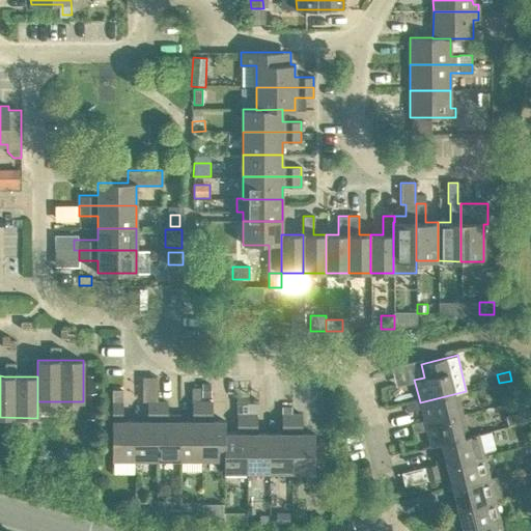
[(95,418),(95,376),(86,376),(86,418),(95,418)]
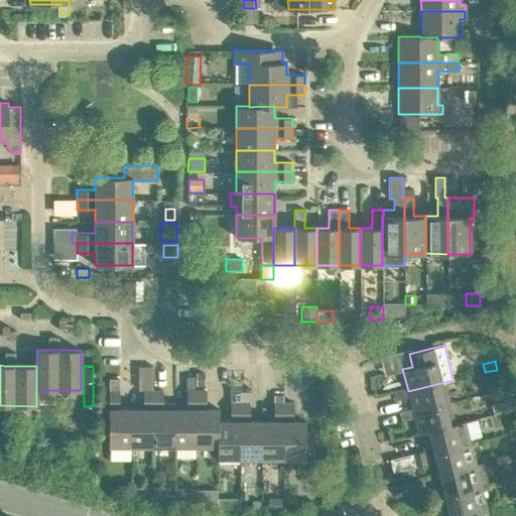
[(205,386),(205,373),(197,373),(197,386),(205,386)]
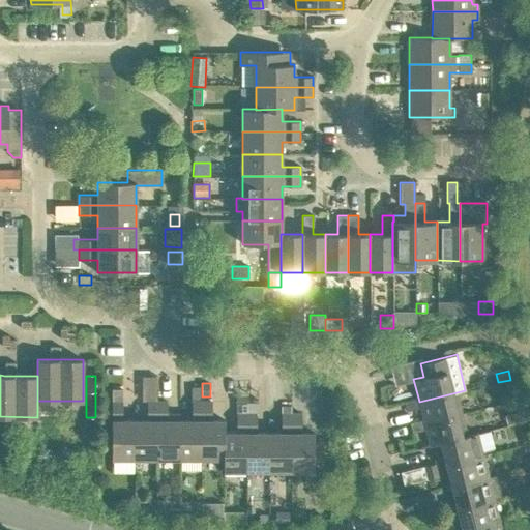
[(112,459),(135,459),(135,420),(122,420),(122,388),(112,388),(112,459)]
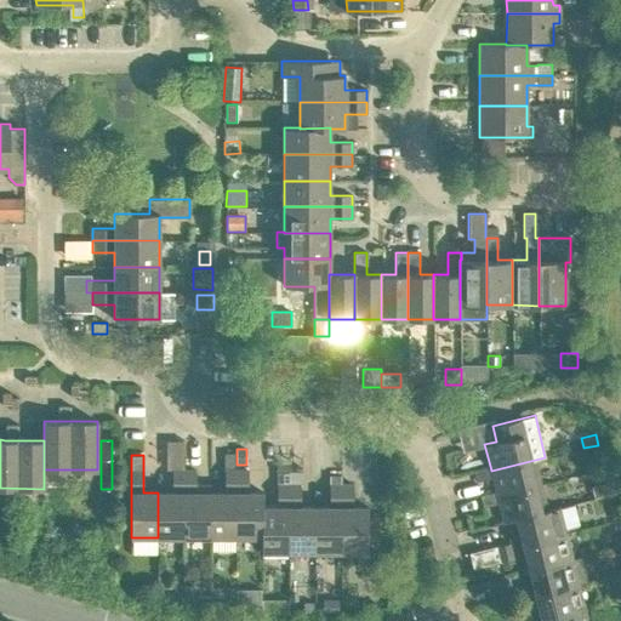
[(497,496),(541,485),(535,460),(491,471),(490,466),(473,469),(477,480),(493,477),(496,491),(497,496)]
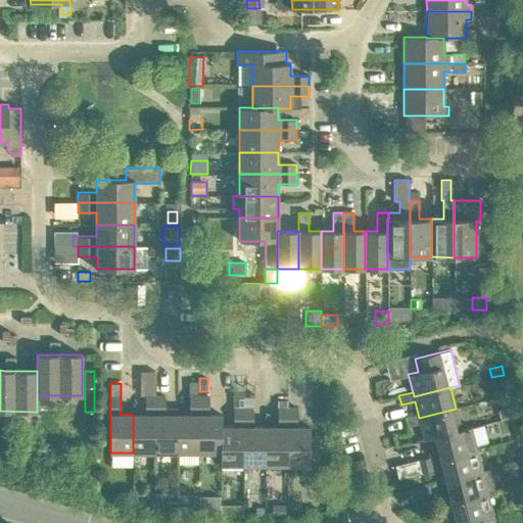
[(133,453),(154,453),(154,395),(145,395),(145,415),(133,415),(133,453)]
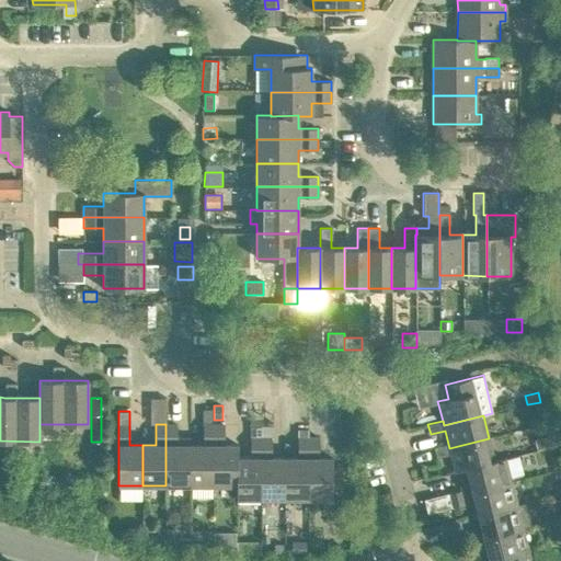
[(165,485),(190,485),(190,445),(176,445),(176,424),(165,424),(165,485)]
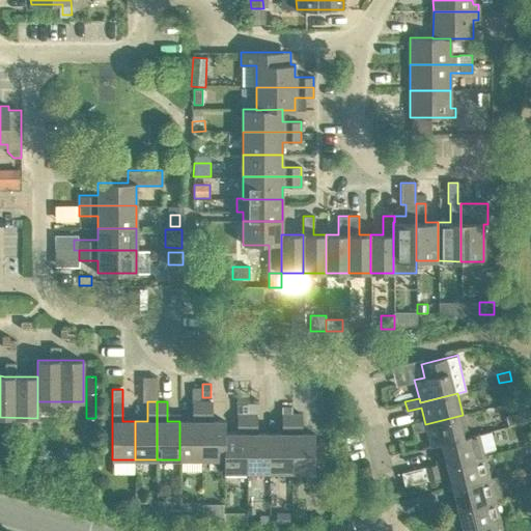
[(179,459),(202,459),(202,401),(192,401),(192,421),(179,421),(179,459)]
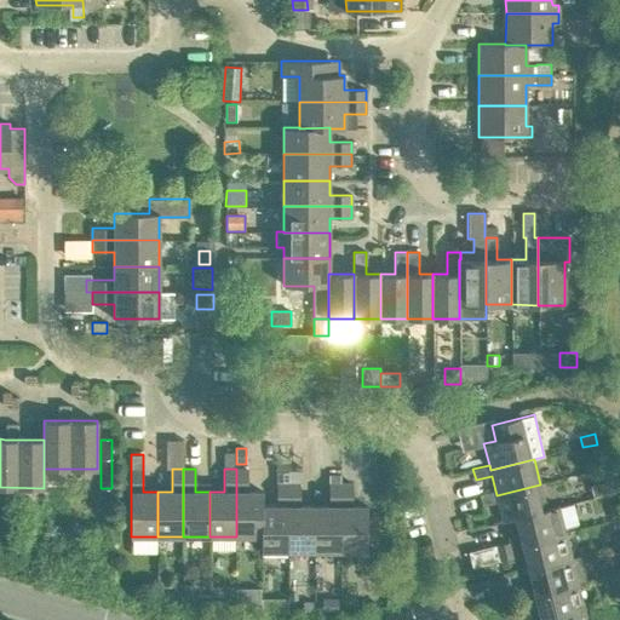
[(236,537),(262,537),(262,506),(263,506),(263,492),(247,492),(247,469),(236,469),(236,537)]
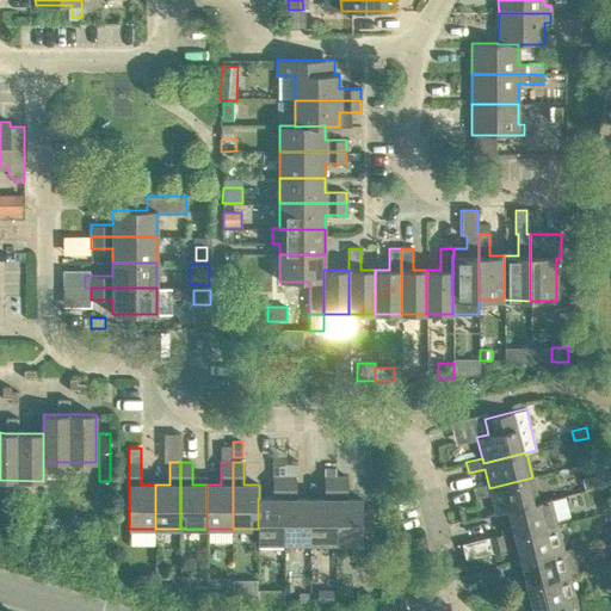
[(258,543),(284,543),(284,476),(284,464),(272,464),(272,499),(259,499),(258,499),(258,529),(258,543)]
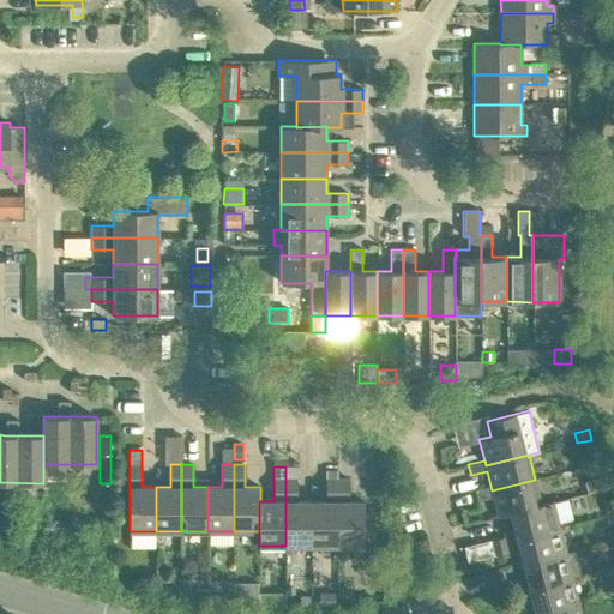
[(286,546),(311,546),(311,501),(296,501),(298,479),(286,479),(286,546)]
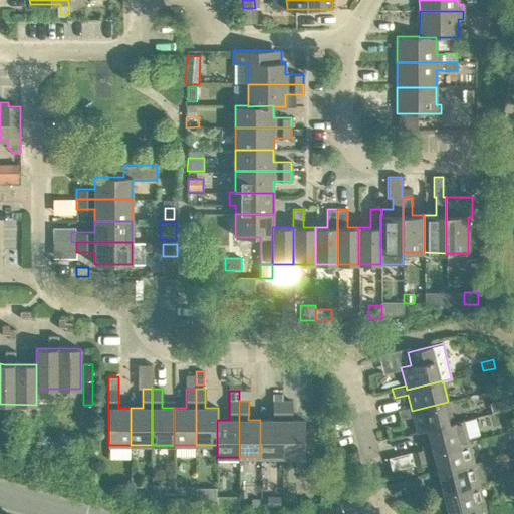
[(260,457),(282,457),(282,401),(272,401),(272,420),(260,420),(260,457)]
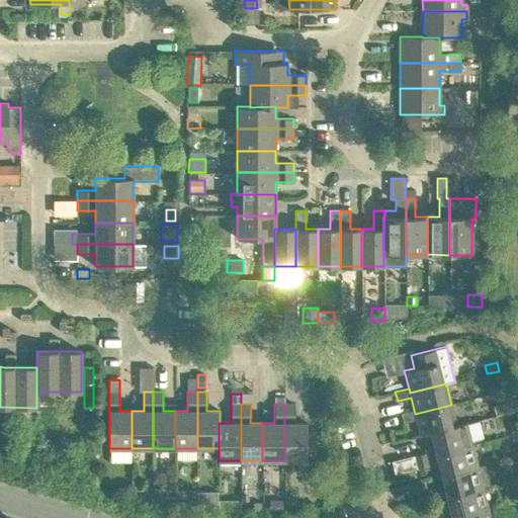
[(284,404),(284,460),(307,460),(307,464),(322,464),(322,431),(307,431),(307,423),(294,423),(294,404),(284,404)]
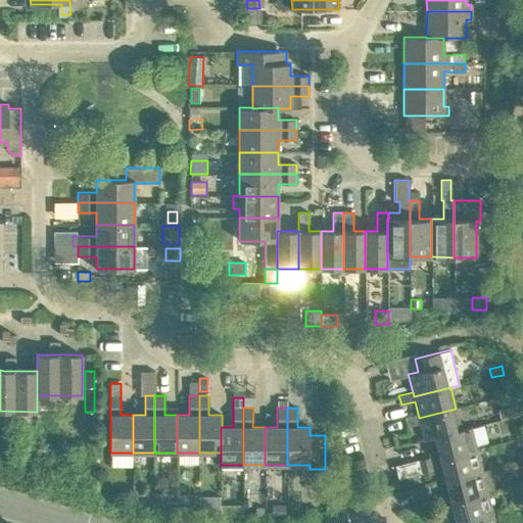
[(461,430),(461,429),(456,409),(419,418),(418,414),(405,417),(407,426),(420,423),(424,439),(434,437),(434,436),(461,430)]
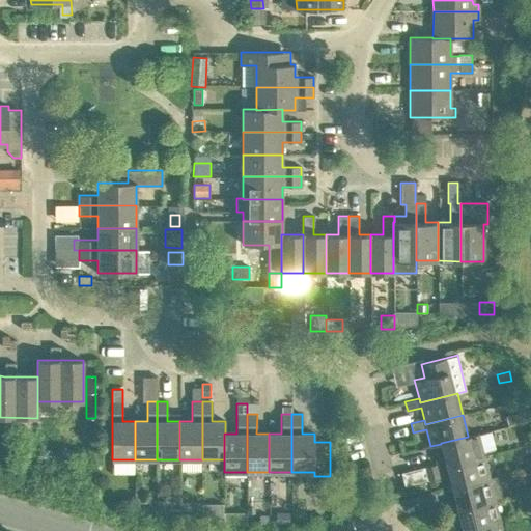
[(438,472),(448,470),(446,465),(483,455),(478,434),(468,436),(468,437),(441,443),(441,444),(444,457),(435,459),(436,464),(438,472)]
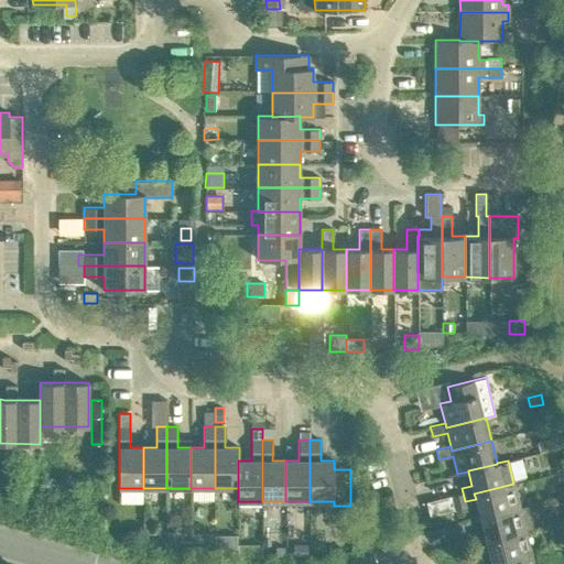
[(56,494),(56,484),(43,485),(43,494),(56,494)]
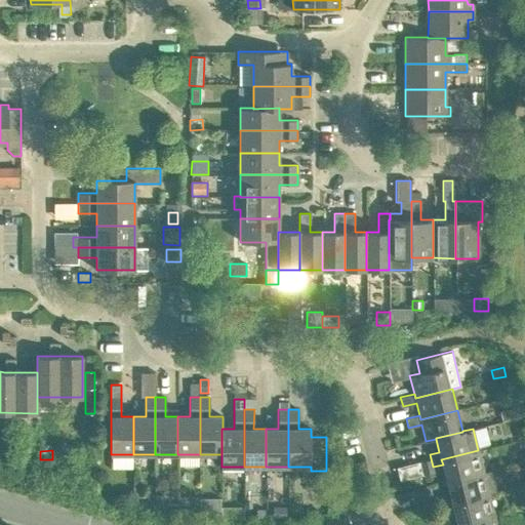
[(441,459),(443,465),(447,482),(484,472),(478,450),(441,459)]
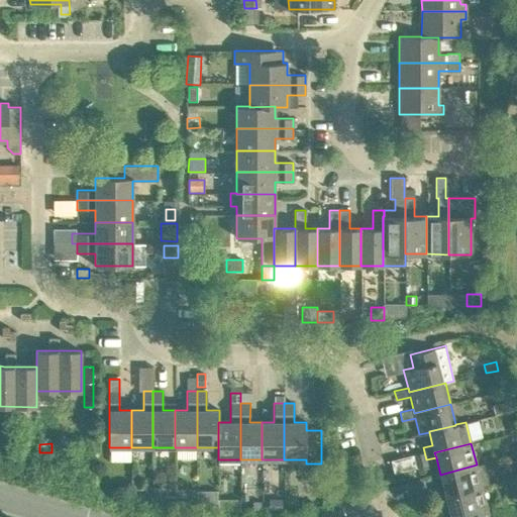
[(427,464),(426,459),(424,451),(390,460),(394,473),(427,464)]
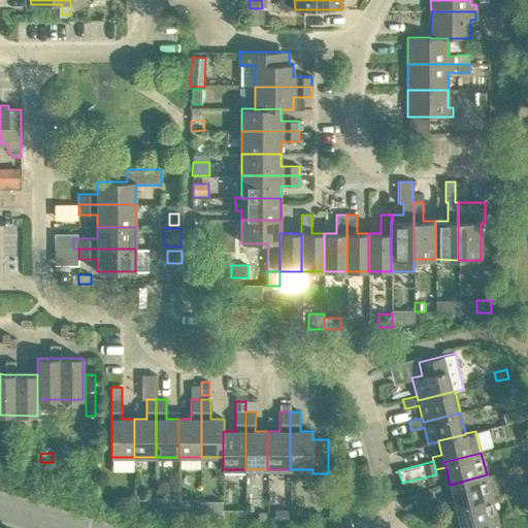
[(446,513),(456,510),(455,505),(492,496),(487,474),(450,485),(453,497),(442,500),(446,513)]
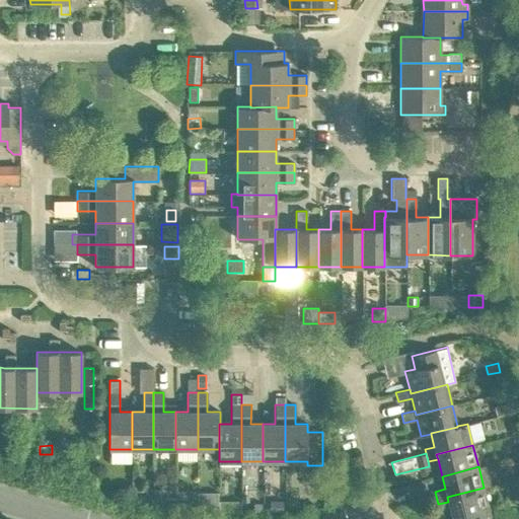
[(152,502),(153,487),(144,487),(143,502),(152,502)]
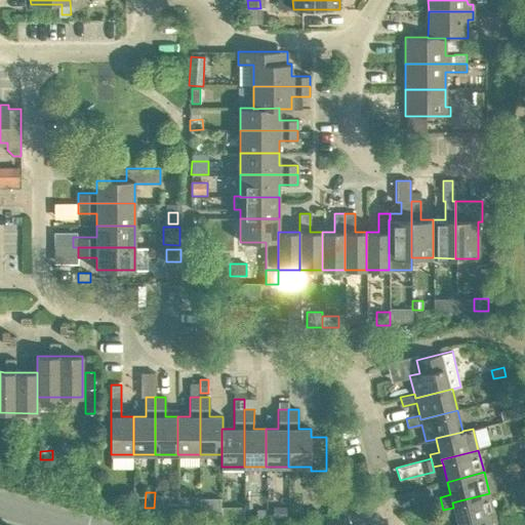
[(452,502),(453,508),(457,524),(469,522),(469,524),(496,524),(489,493),(452,502)]
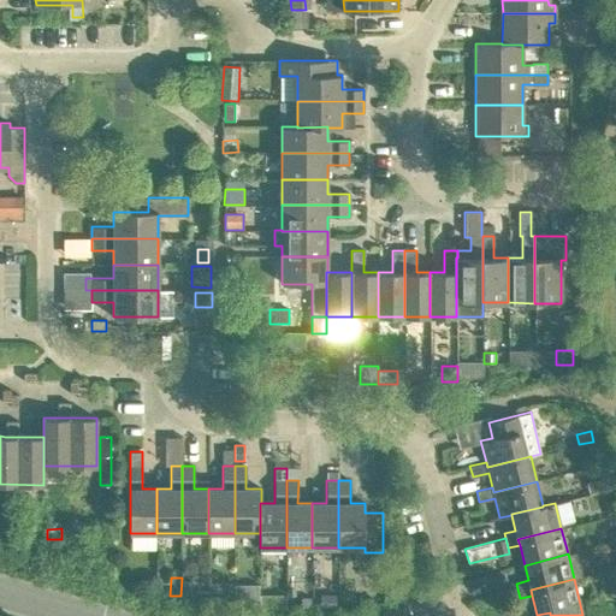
[(235,585),(235,582),(209,582),(209,593),(235,593),(235,585)]
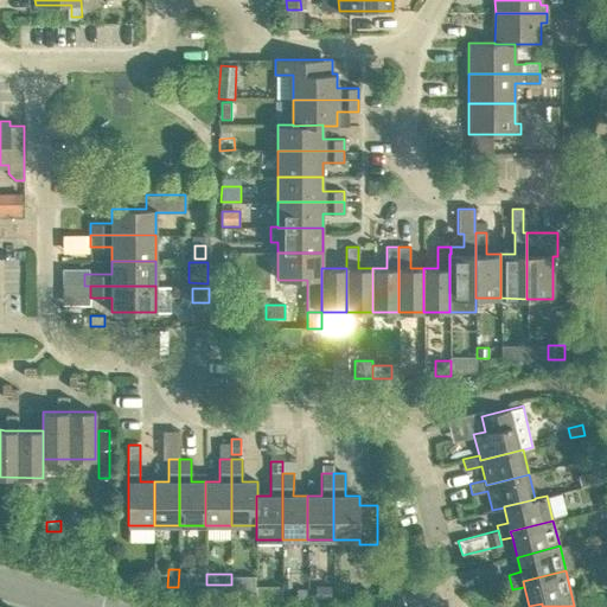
[(350,595),(350,581),(336,581),(336,595),(350,595)]
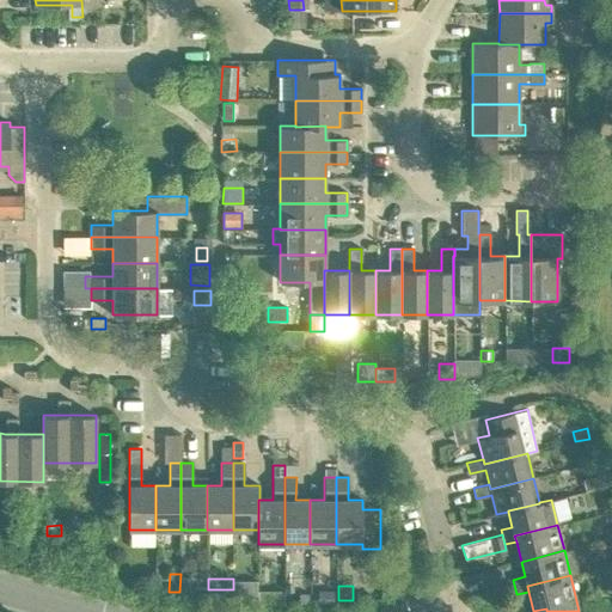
[(268,606),(268,591),(258,591),(258,606),(268,606)]
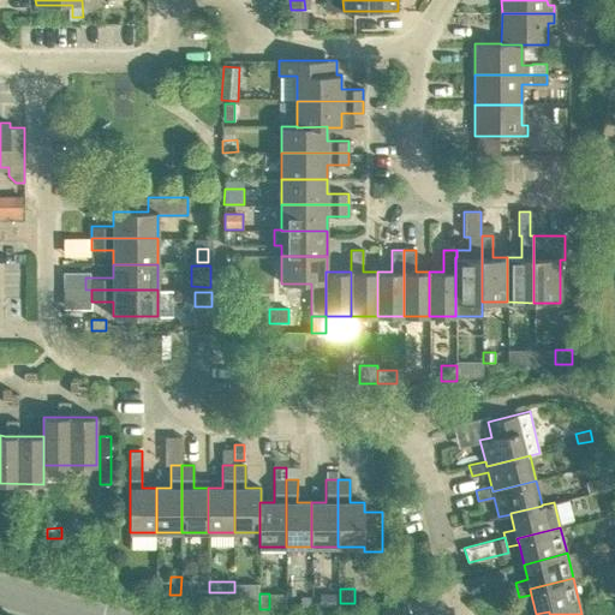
[(335,607),(335,593),(320,593),(320,607),(335,607)]
